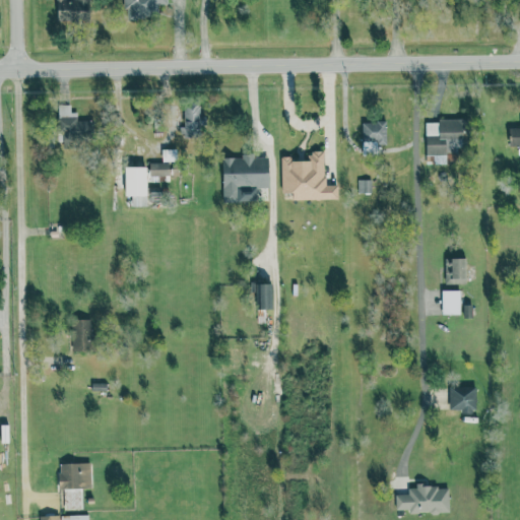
[(56,0),(56,21),(90,21),(89,0),(56,0)]
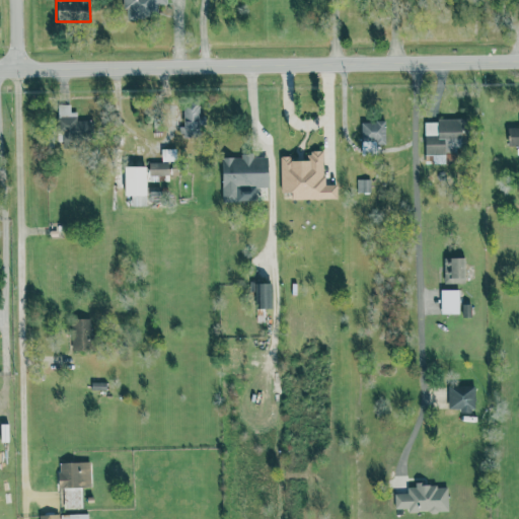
[(123,0),(123,17),(157,17),(158,4),(166,4),(165,0),(123,0)]
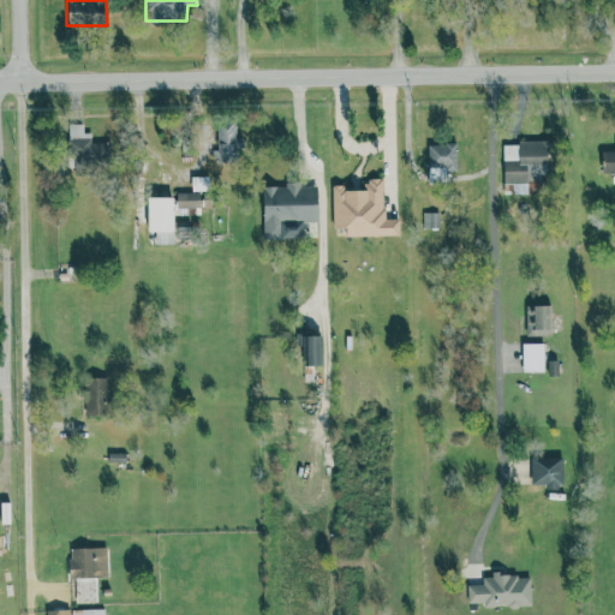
[(236,123),(216,123),(216,161),(236,161),(236,123)]
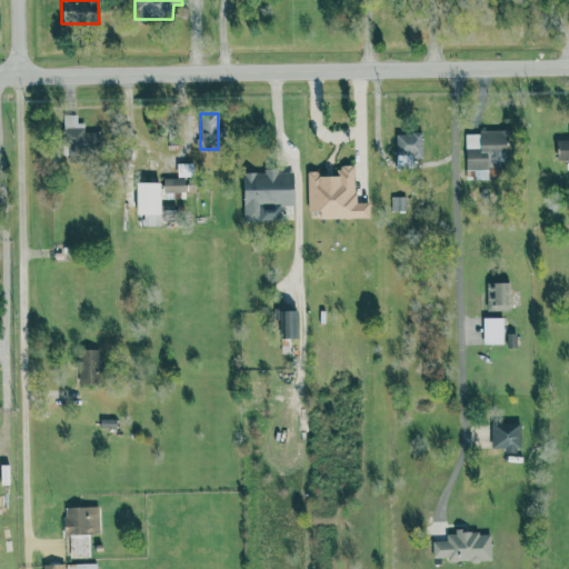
[(77,122),(77,115),(63,116),(65,153),(68,153),(68,143),(86,142),(85,122),(77,122)]
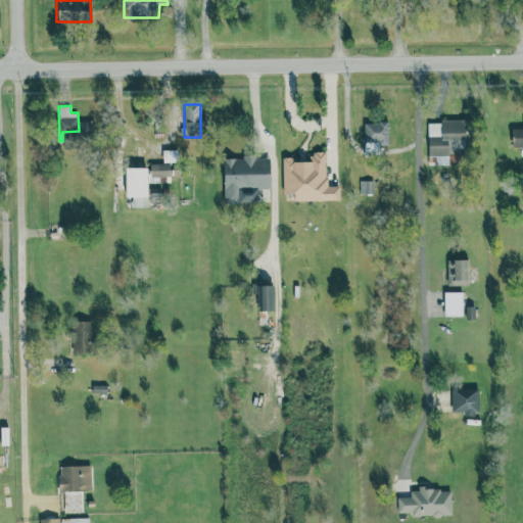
[(427,122),(428,155),(466,153),(465,121),(427,122)]
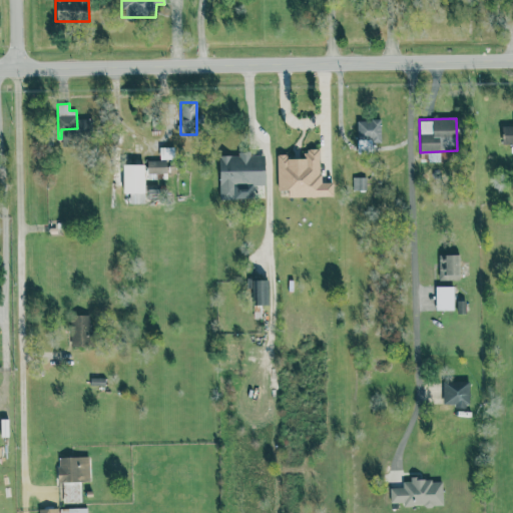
[(381,142),(381,120),(357,120),(358,152),(372,152),(372,142),(381,142)]
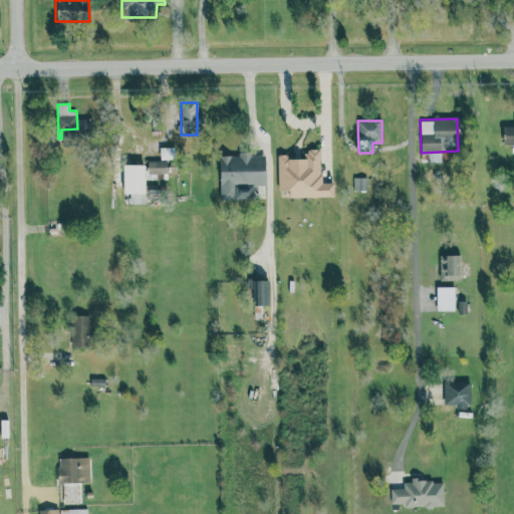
[(513,125),(502,126),(503,147),(513,146),(513,125)]
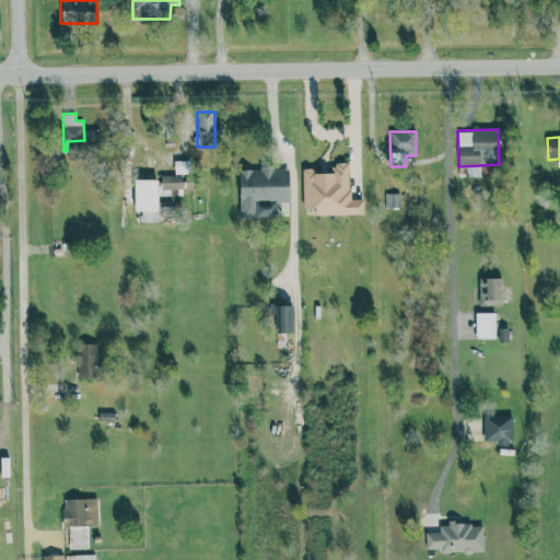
[(363,214),(363,199),(349,200),(349,163),(334,163),(335,173),(312,174),(312,168),(303,168),(303,208),(315,208),(315,216),(363,214)]
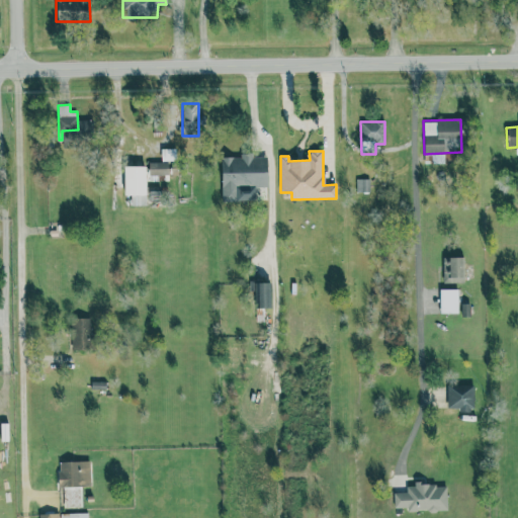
[(267,186),(267,156),(222,157),(223,201),(255,200),(254,187),(267,186)]
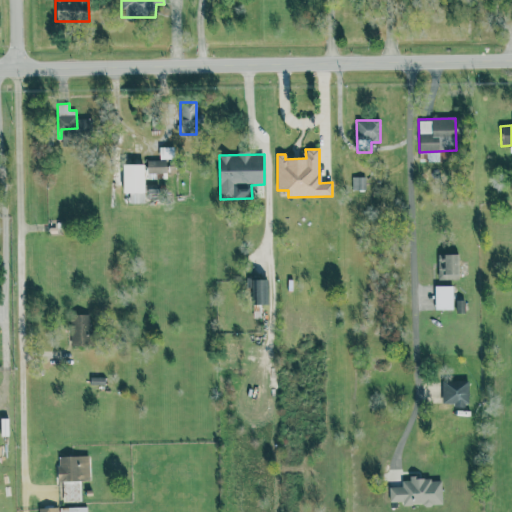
[(166,173),(166,160),(147,161),(147,173),(166,173)]
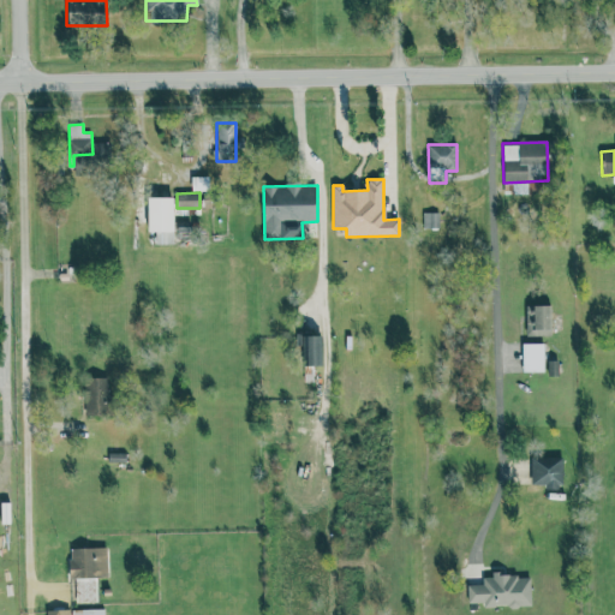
[(155,244),(173,244),(172,198),(147,198),(147,232),(155,232),(155,244)]
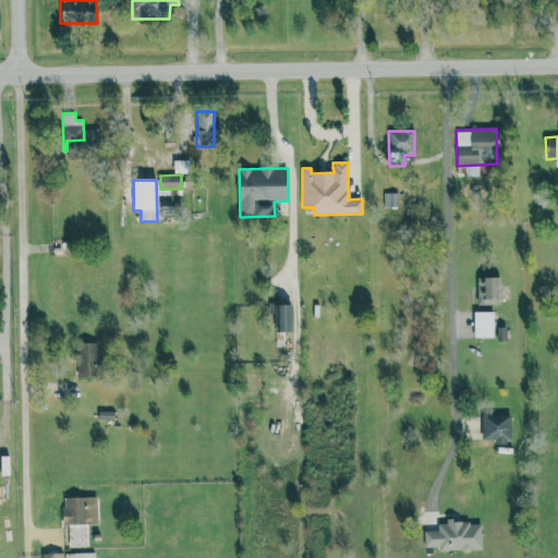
[(399,193),(384,193),(384,207),(398,207),(399,193)]
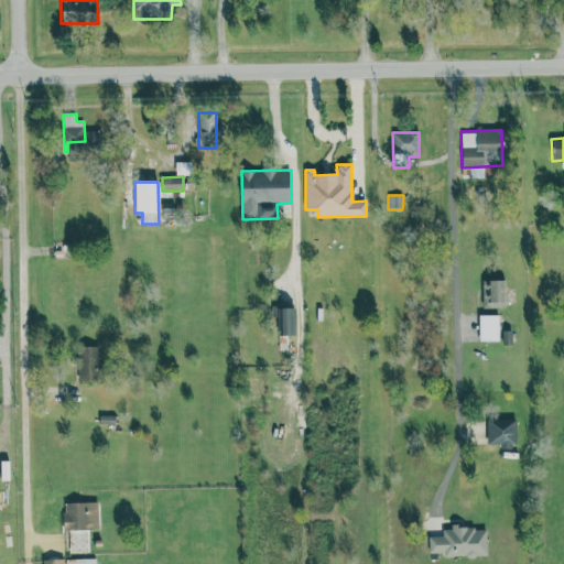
[(483,308),(505,307),(505,280),(488,281),(489,294),(483,294),(483,308)]
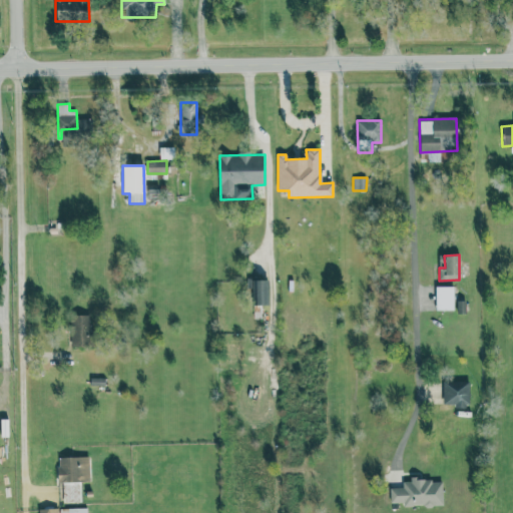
[(268,280),(255,281),(255,305),(269,305),(268,280)]
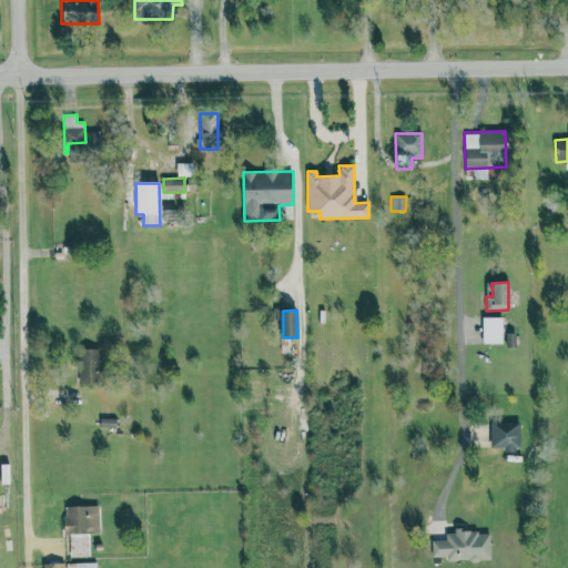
[(503,344),(503,317),(483,317),(483,344),(503,344)]
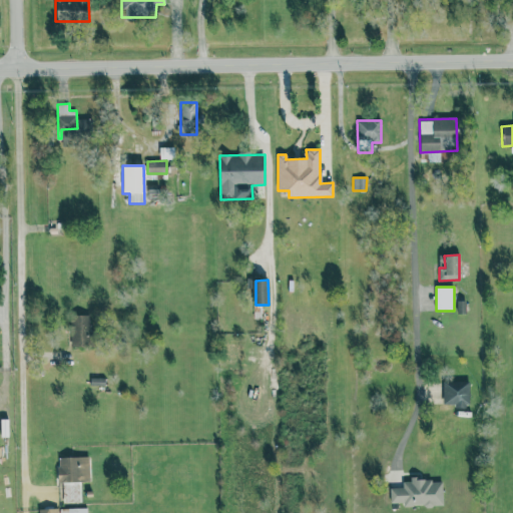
[(70,347),(89,347),(90,316),(71,315),(70,347)]
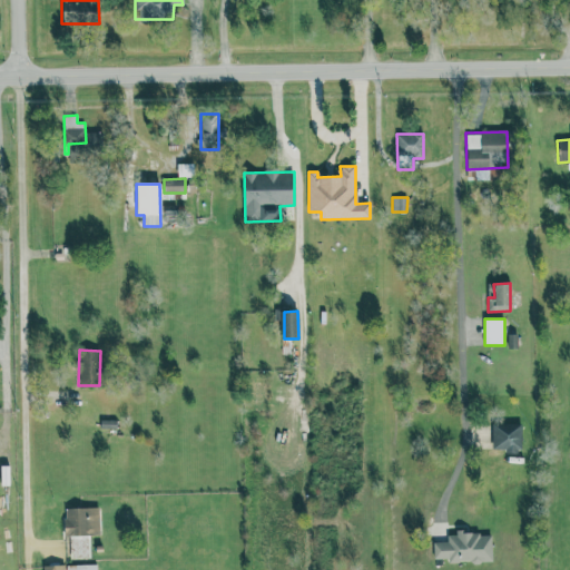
[(522,424),(493,423),(492,450),(521,451),(522,424)]
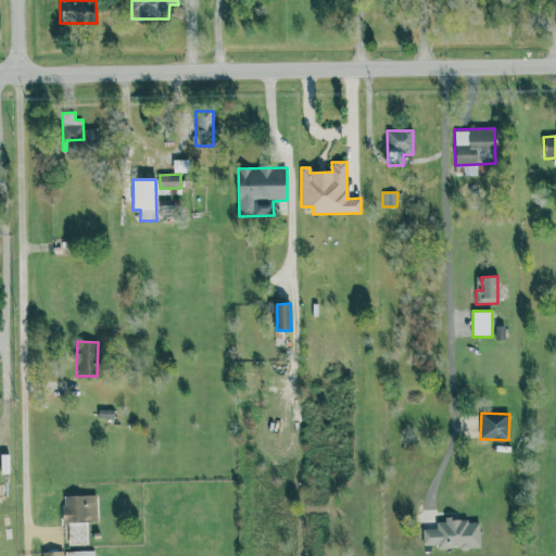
[(88,544),(87,522),(97,521),(96,494),(62,496),(63,523),(67,523),(68,544),(88,544)]
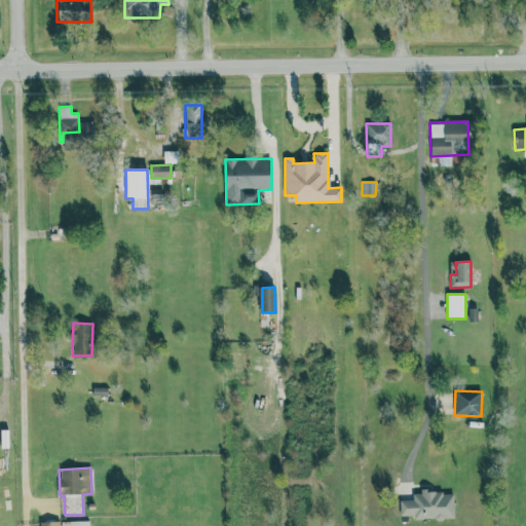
[(400,500),(401,516),(413,516),(413,519),(454,519),(453,492),(413,492),(413,500),(400,500)]
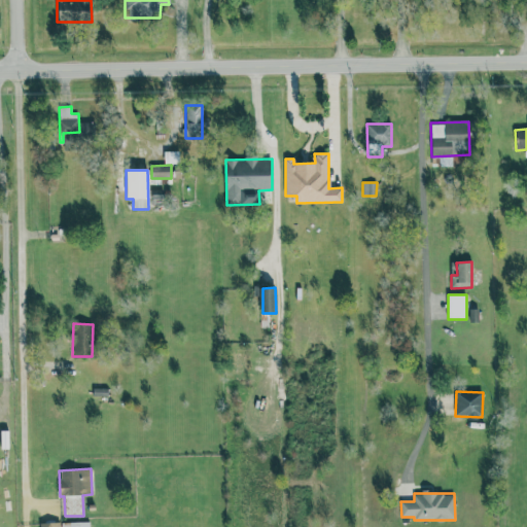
All buildings are outlined.
